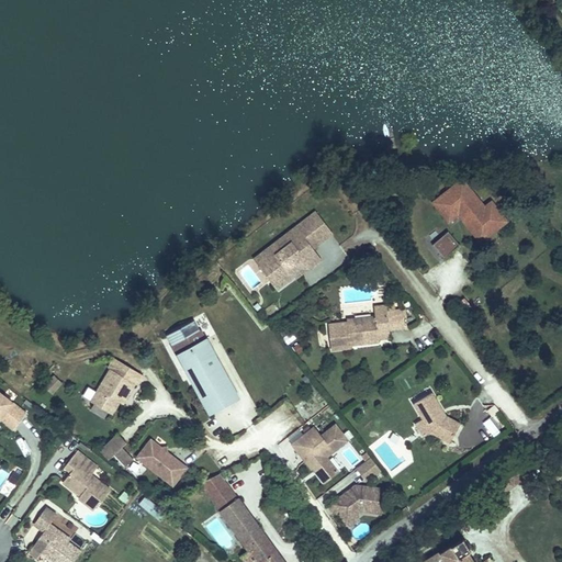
[(469,188),(462,179),(434,202),(437,206),(458,189),(461,193),(469,188)]
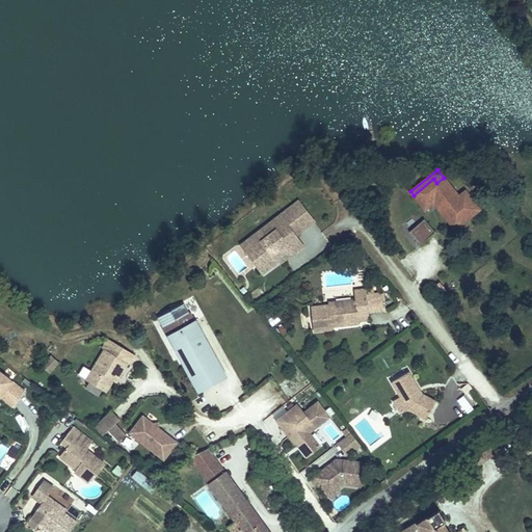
[(462,201),(458,196),(444,178),(436,183),(433,179),(414,195),(425,210),(433,203),(435,202),(437,202),(440,204),(436,206),(454,229),(474,213),(473,212),(478,207),(469,195),(462,201)]
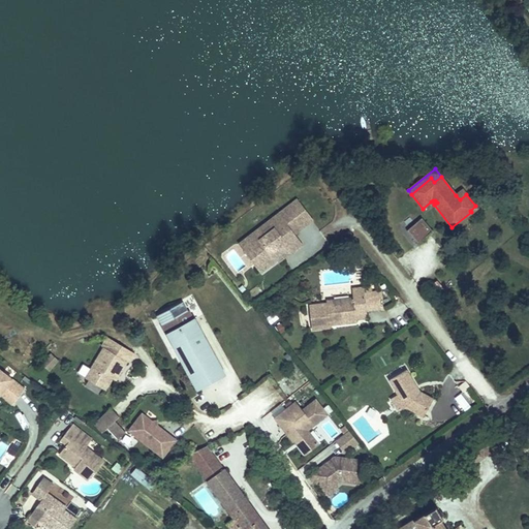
[(460,199),(466,194),(463,190),(456,195),(460,199)]
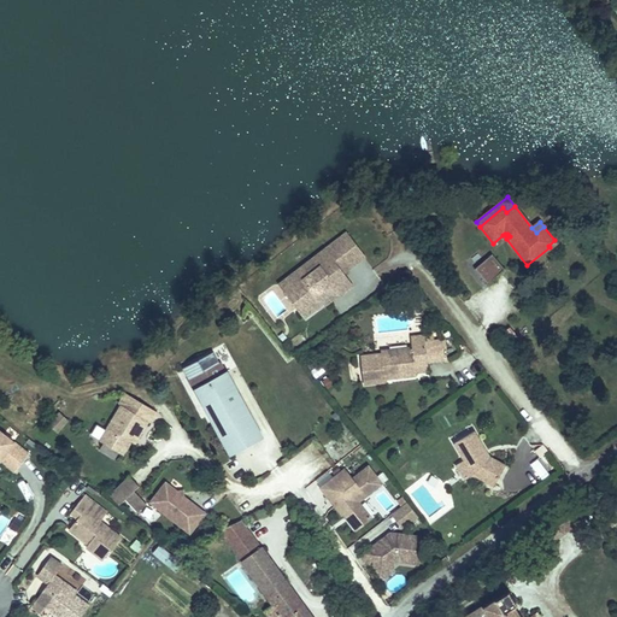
[(344,272),(365,256),(347,233),(324,250),(331,258),(285,293),(304,318),(322,304),(322,303),(319,300),(334,289),(329,283),(344,272)]
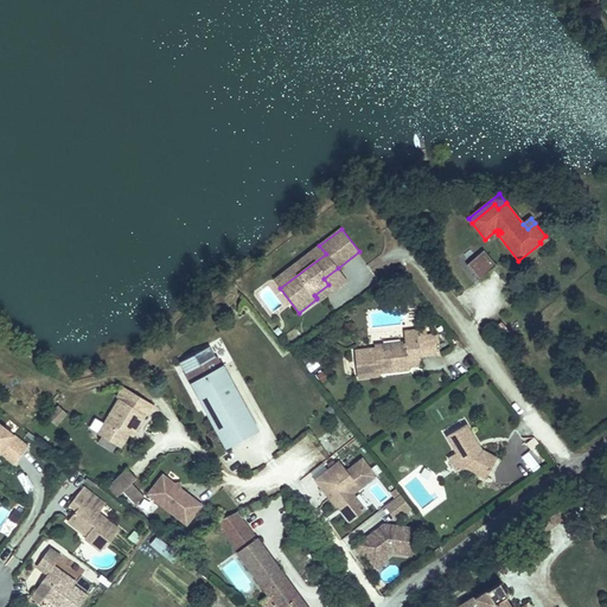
[(280,288),(326,254),(319,246),(274,280),(280,288)]
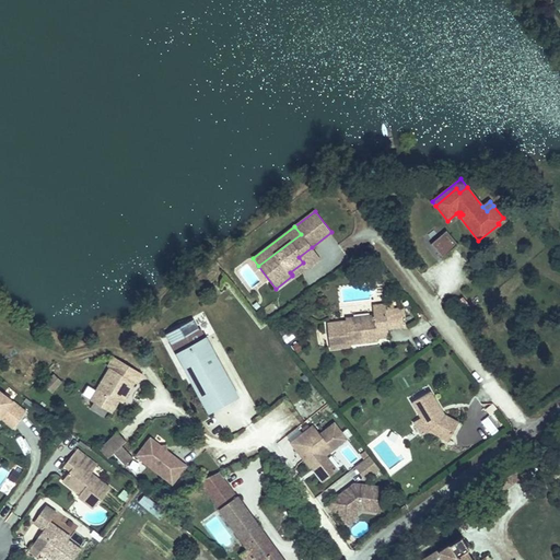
[(457,244),(446,231),(431,244),(442,257),(457,244)]
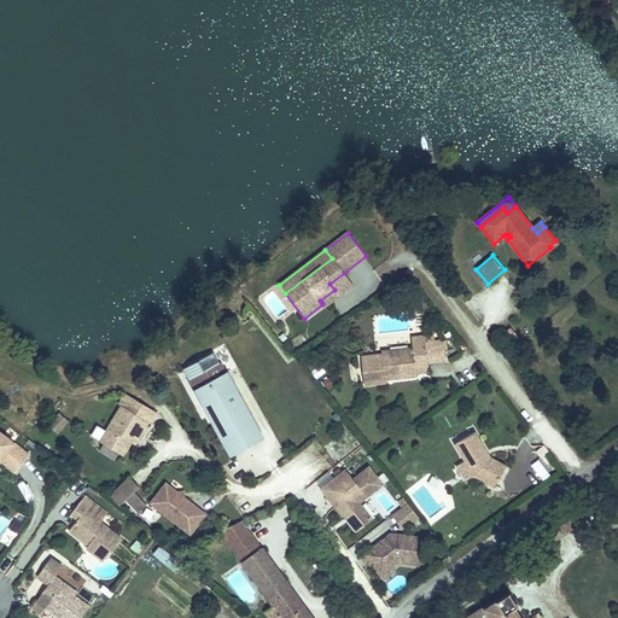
[(354,285),(344,273),(330,284),(334,290),(320,301),(322,303),(322,304),(325,307),(354,285)]
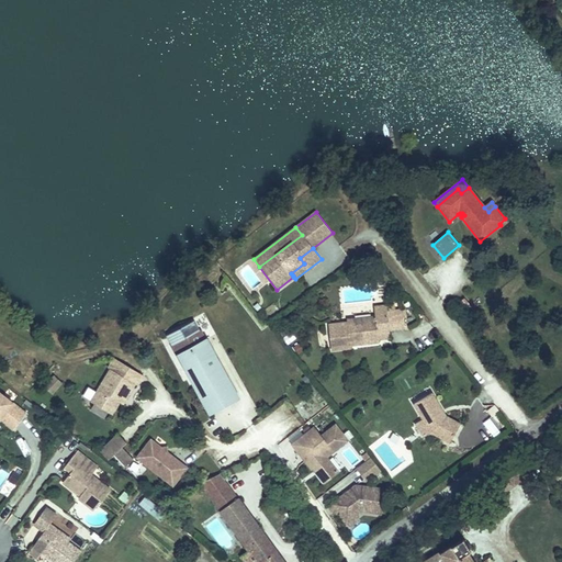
[(388,315),(388,310),(386,305),(375,306),(377,316),(388,315)]
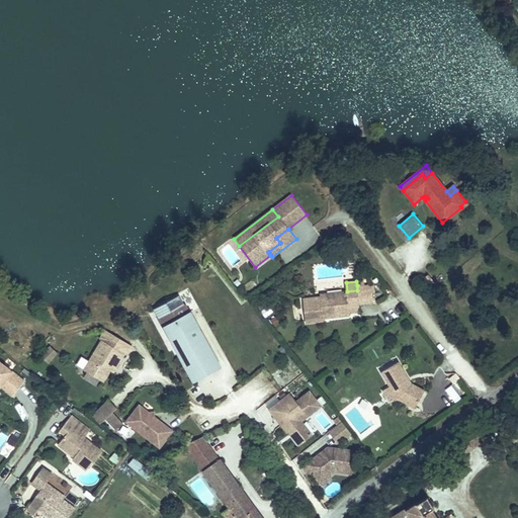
[(373,301),(372,292),(374,292),(373,283),(364,284),(357,285),(357,290),(359,304),(373,301)]
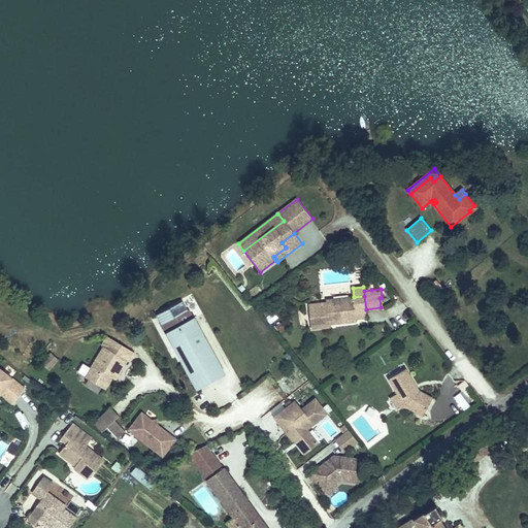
[(366,312),(366,309),(364,296),(354,297),(326,300),(327,303),(308,305),(311,329),(330,327),(329,325),(329,322),(356,319),(355,314),(366,312)]
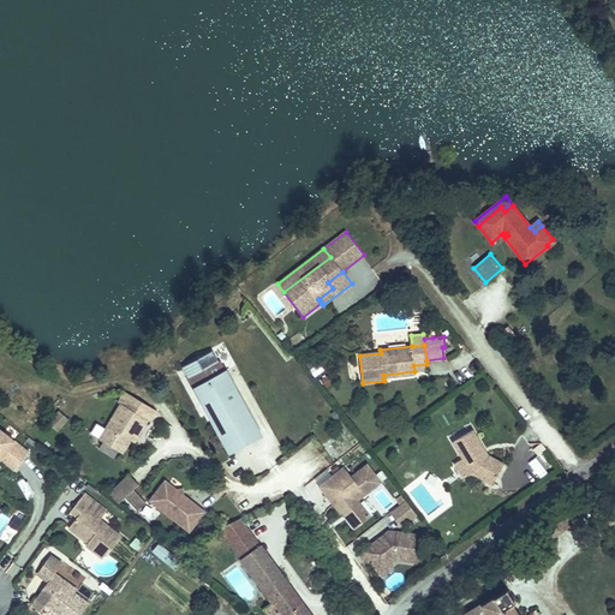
[(224,366),(214,347),(181,365),(228,449),(262,430),(226,365),(224,366)]
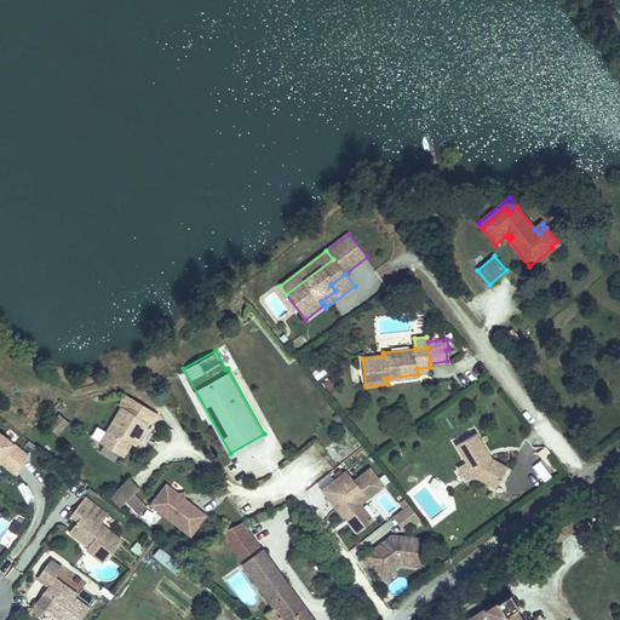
[(319,367),(313,360),(308,365),(314,372),(319,367)]
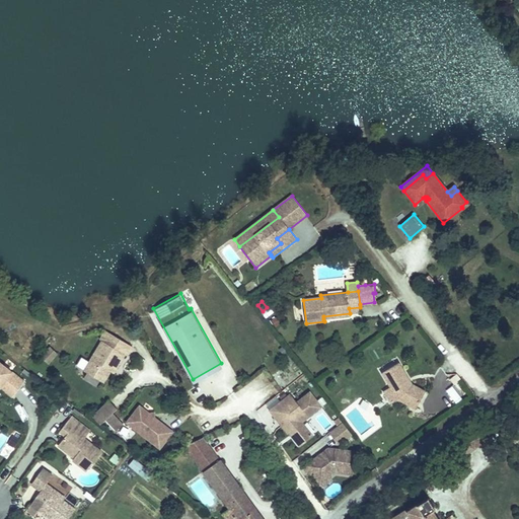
[(281,323),(277,317),(272,320),(276,327),(281,323)]
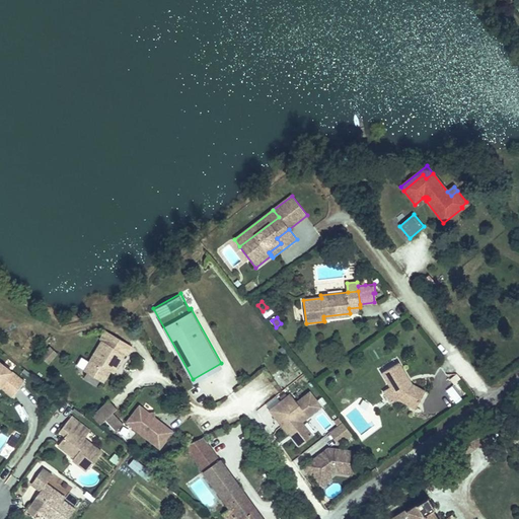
[(112,345),(117,336),(105,328),(100,338),(102,339),(112,345)]
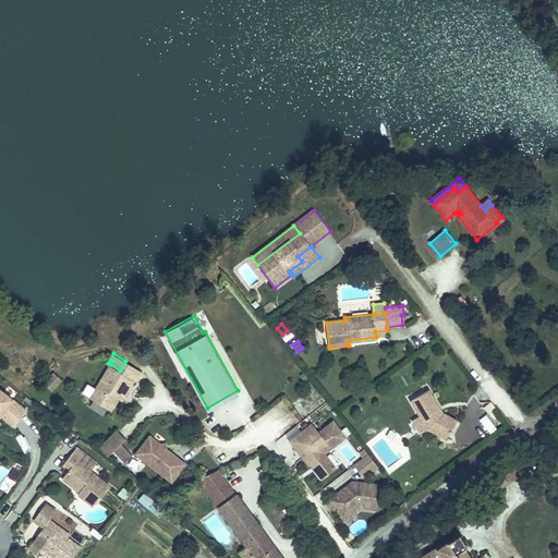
[(92,397),(112,409),(119,397),(126,385),(130,387),(134,378),(136,379),(143,370),(125,361),(120,371),(110,364),(92,397)]
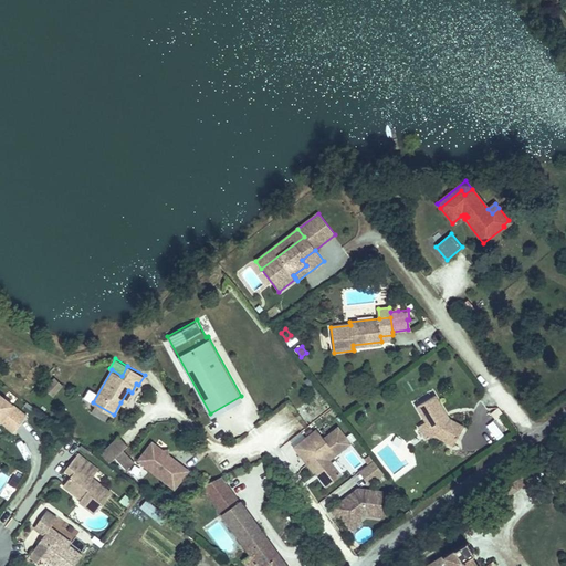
[(53,397),(65,385),(55,376),(44,388),(53,397)]
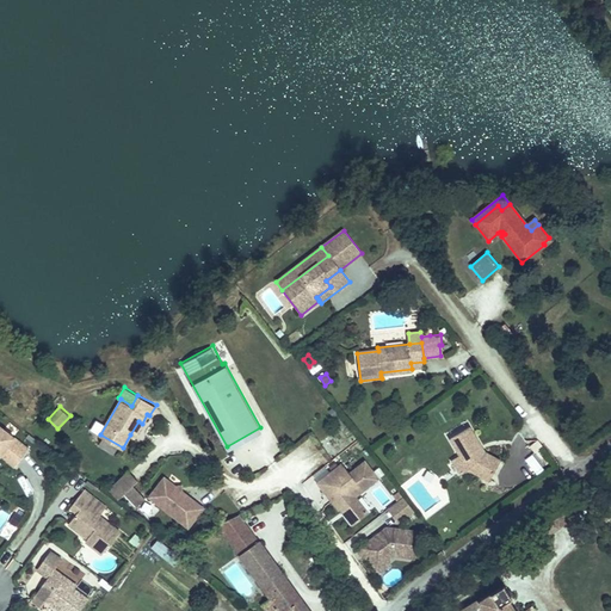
[(135,437),(142,424),(139,421),(130,434),(135,437)]
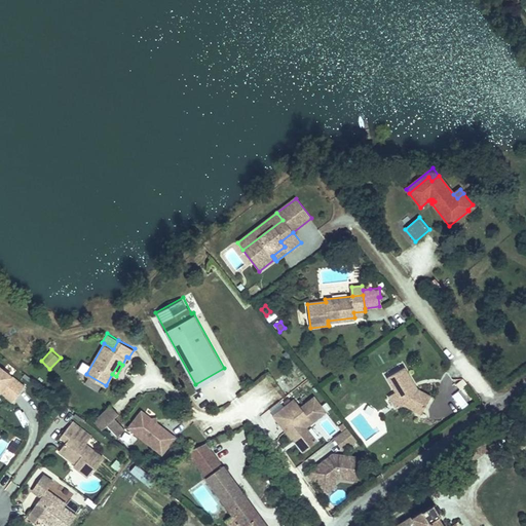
[(430,397),(417,389),(414,392),(410,384),(413,383),(404,368),(387,377),(396,391),(403,404),(421,414),(430,397)]
